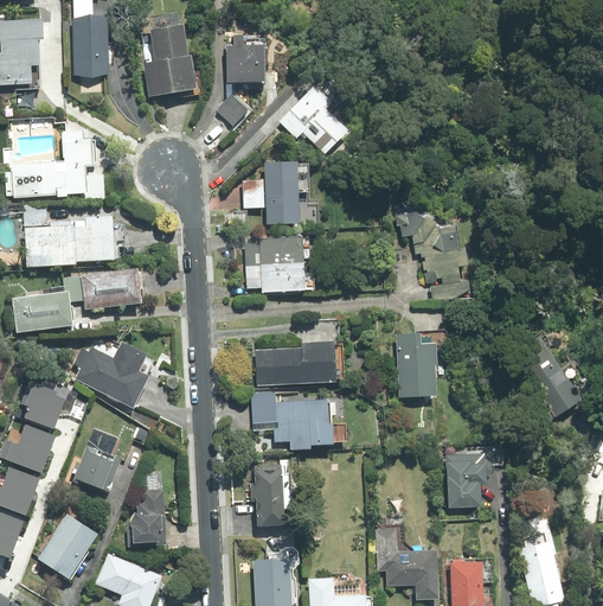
[(107,75),(107,17),(90,17),(90,0),(71,0),(70,75),(107,75)]
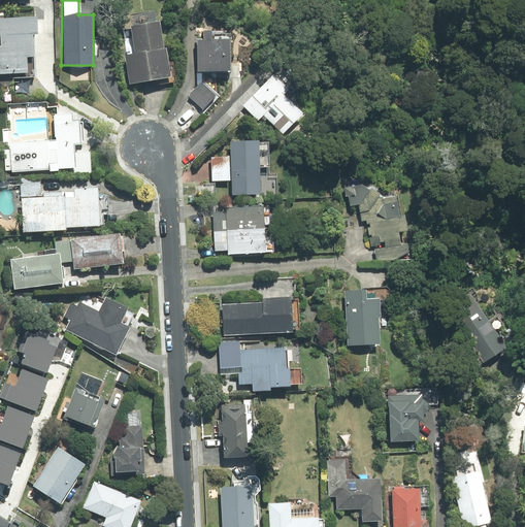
[(38,34),(39,21),(0,17),(0,37),(1,37),(0,50),(0,75),(31,77),(34,34),(38,34)]
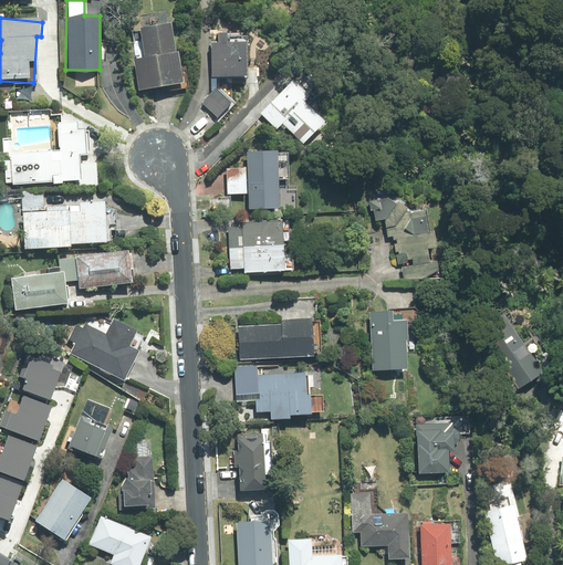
[(185,81),(173,18),(139,24),(145,55),(132,58),(138,89),(185,81)]
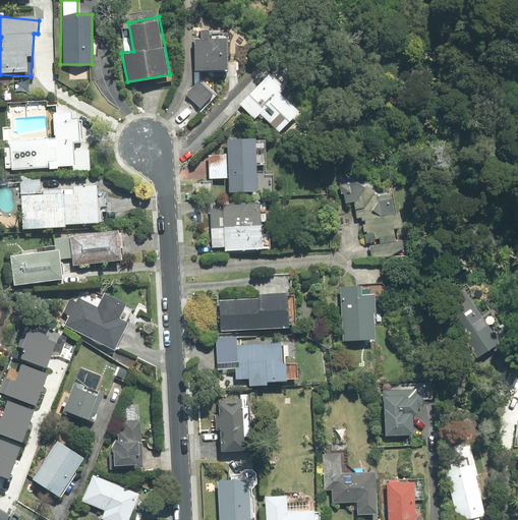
[(228,69),(229,37),(211,36),(212,27),(202,26),(202,36),(195,35),(194,68),(228,69)]
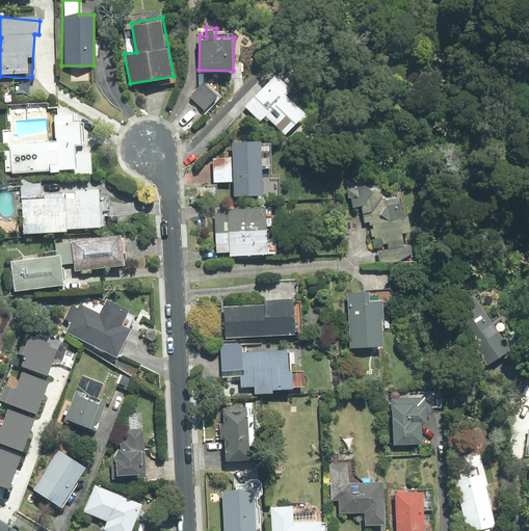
[(320,101),(284,64),(242,106),(279,142),(320,101)]
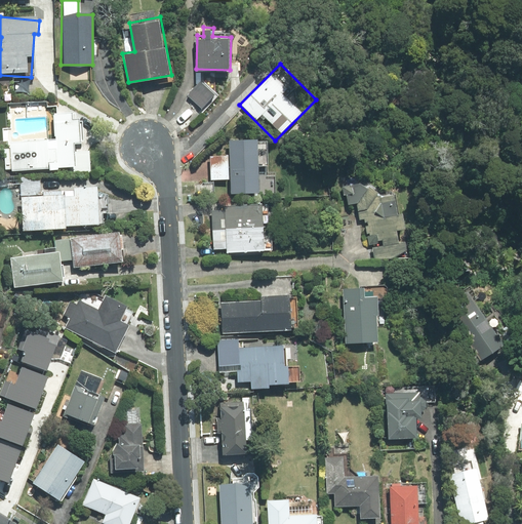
[(216,94),(199,77),(183,93),(201,111),(216,94)]
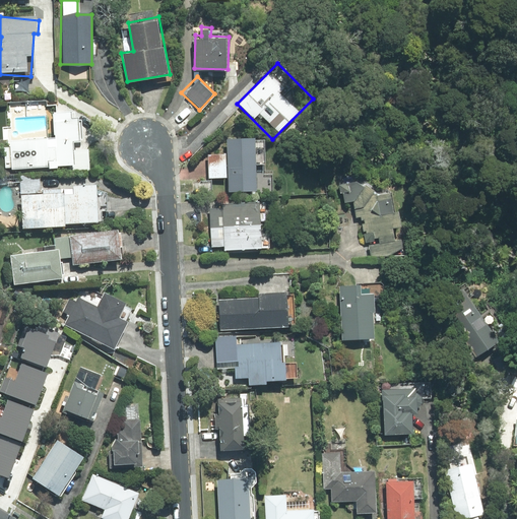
[(79,140),(80,118),(72,117),(73,113),(54,112),(54,140),(9,138),(8,169),(88,172),(88,150),(75,150),(75,140),(79,140)]
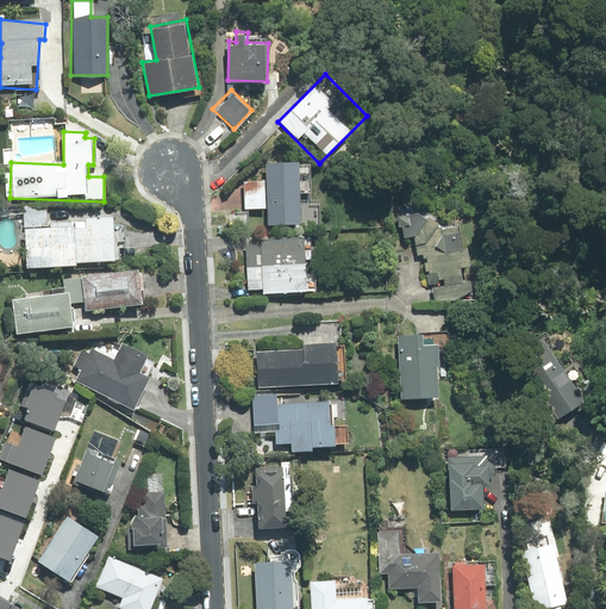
[(267,179),(244,179),(244,210),(267,210),(267,225),(301,225),(301,160),(267,160),(267,179)]
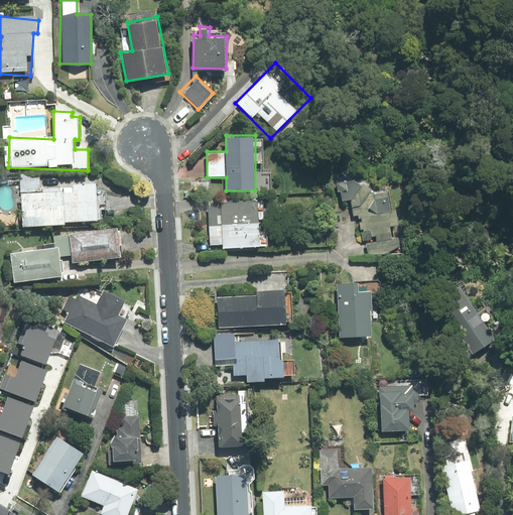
[(98,222),(99,182),(75,181),(75,187),(38,186),(39,175),(18,175),(18,192),(23,194),(22,226),(68,227),(68,221),(98,222)]
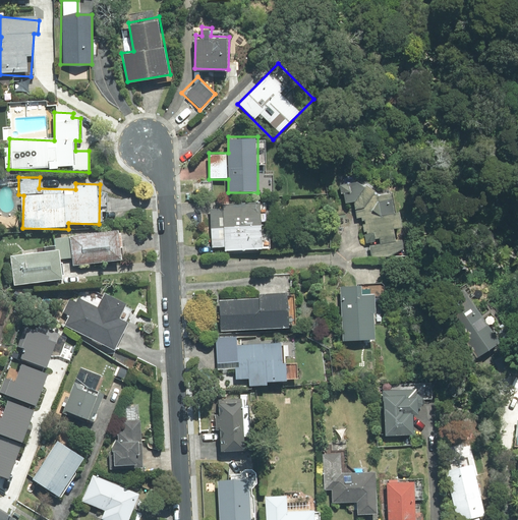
[(395,212),(391,189),(372,192),(370,177),(339,182),(343,204),(352,201),(356,220),(363,219),(371,261),(405,254),(402,238),(396,239),(394,228),(403,226),(400,211),(395,212)]
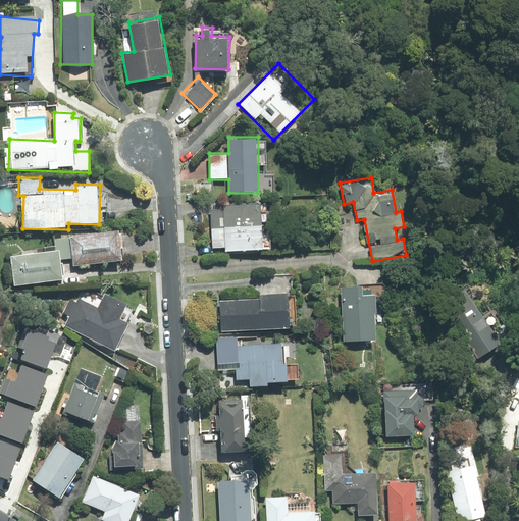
[(209,204),(210,248),(223,247),(223,251),(264,250),(263,202),(209,204)]
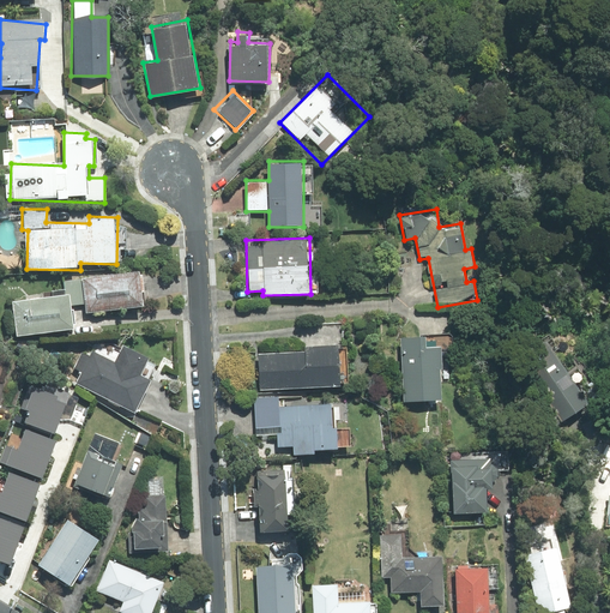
[(143,271),(82,278),(85,314),(148,306),(143,271)]
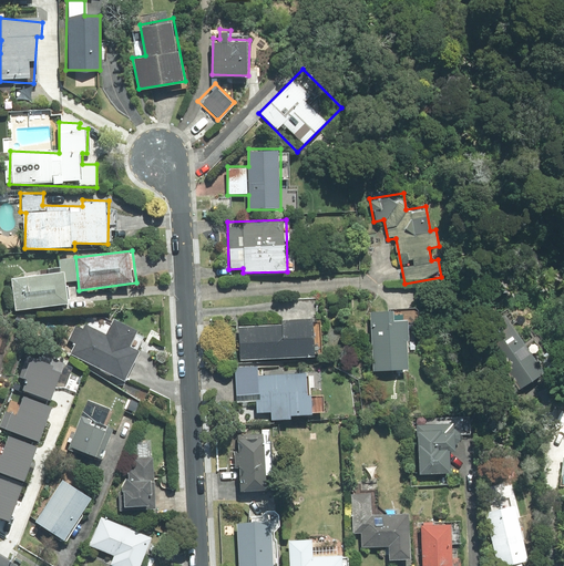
[(75,283),(73,265),(61,266),(61,271),(12,278),(16,310),(69,302),(67,284),(75,283)]
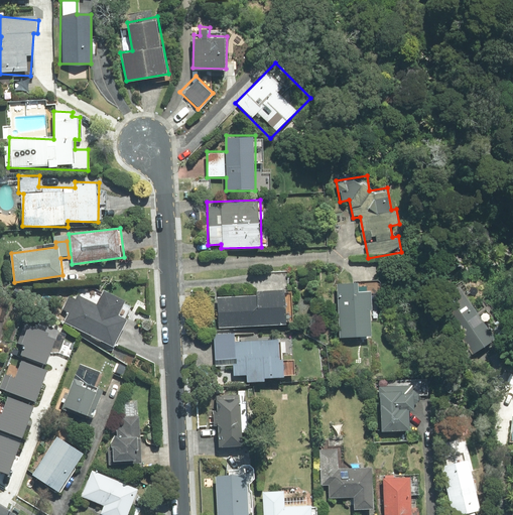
[(338,335),(369,334),(368,307),(373,307),(372,288),(359,289),(359,282),(336,283),(338,335)]
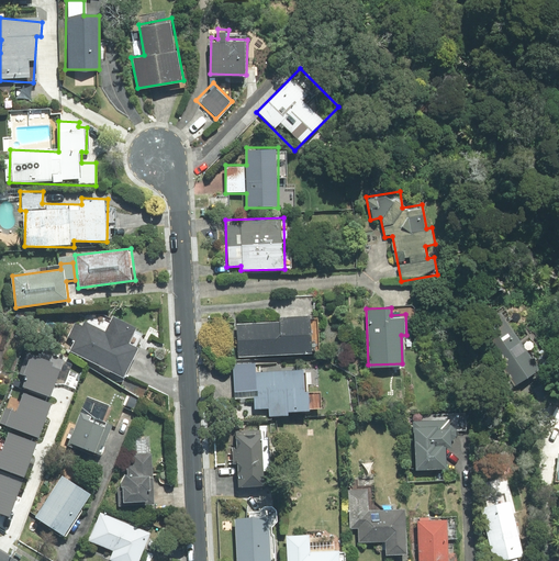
[(147,338),(81,309),(67,339),(74,341),(68,354),(127,380),(147,338)]
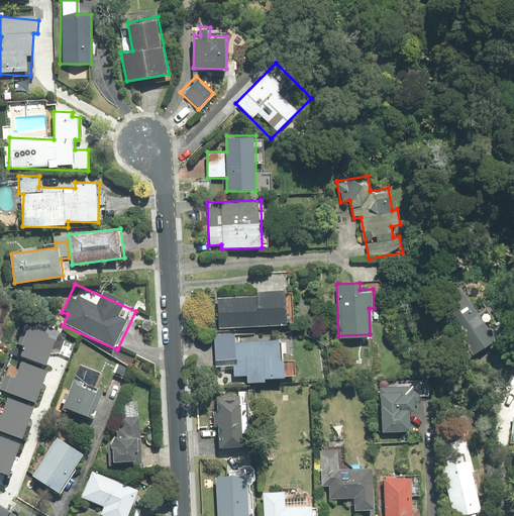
[(216,299),(218,328),(290,322),(287,287),(257,290),(257,295),(216,299)]
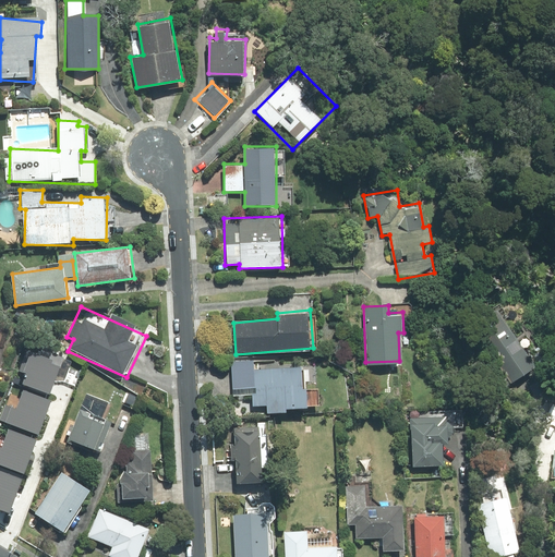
[(537,366),(504,317),(475,336),(508,385),(537,366)]
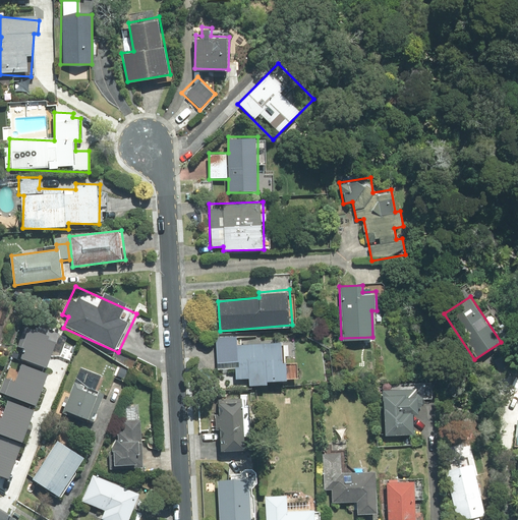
[(237,335),(215,336),(216,367),(235,367),(236,381),(248,380),(248,385),(269,384),(269,381),(285,380),(283,340),(238,342),(237,335)]
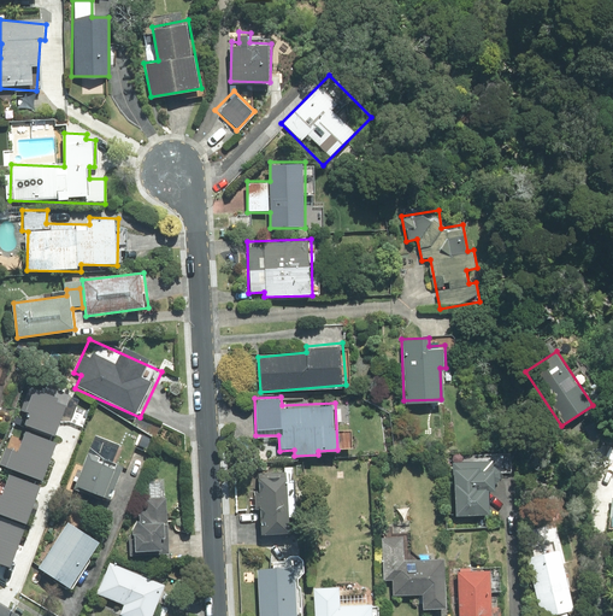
[(108,498),(124,468),(90,451),(76,481),(108,498)]
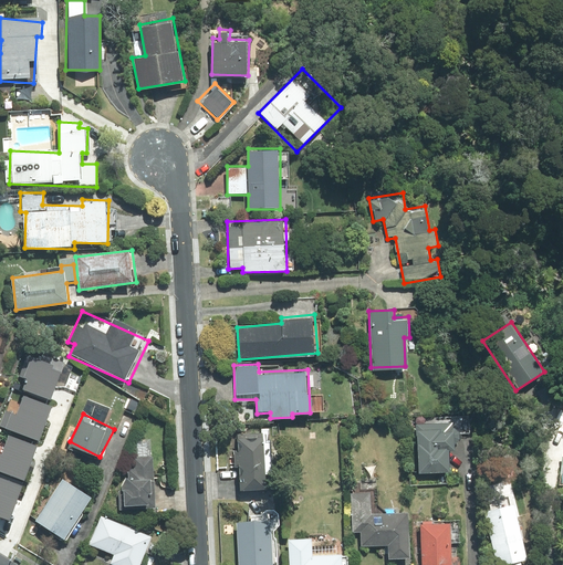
[(2,420),(0,425),(0,472),(7,475),(11,464),(37,474),(51,440),(2,420)]
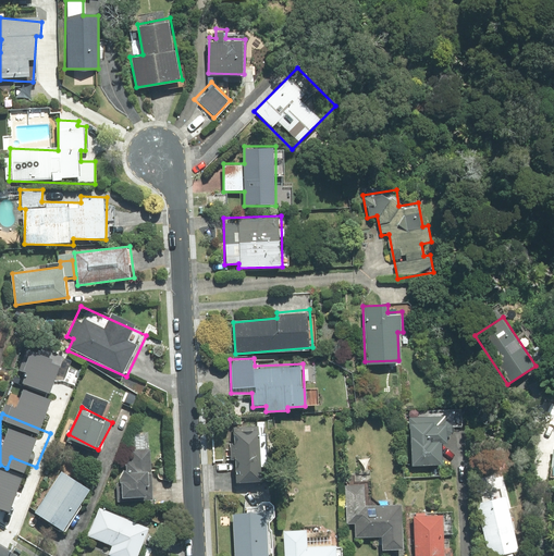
[(447,443),(446,422),(441,422),(440,415),(407,416),(409,466),(443,465),(442,444),(447,443)]
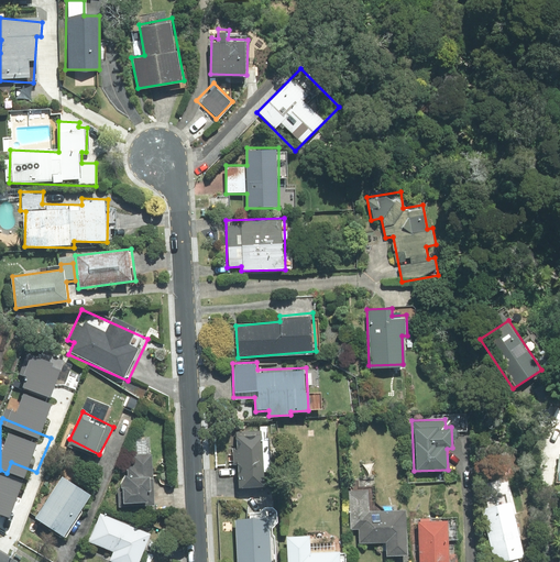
[(265,486),(264,430),(233,431),(235,487),(265,486)]
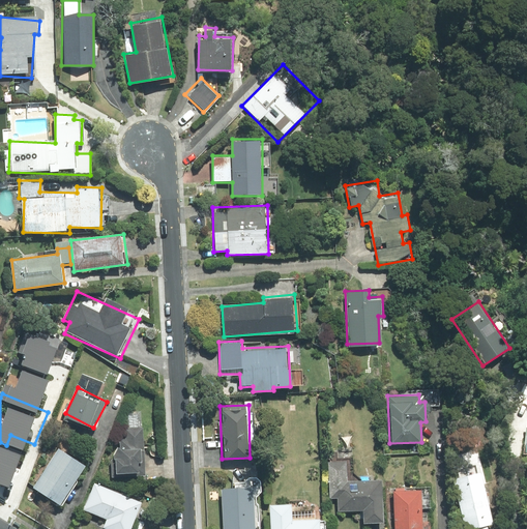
[(526,405),(516,405),(515,424),(525,425),(524,451),(526,450),(526,405)]
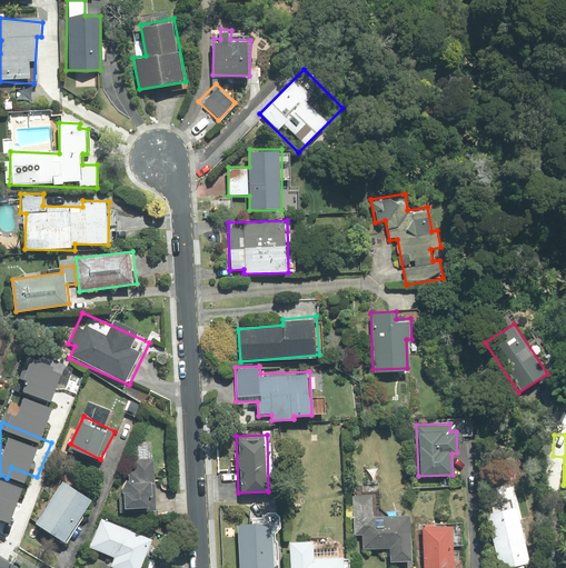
[(154,460),(133,461),(133,471),(128,471),(128,480),(123,480),(125,508),(154,508),(154,460)]
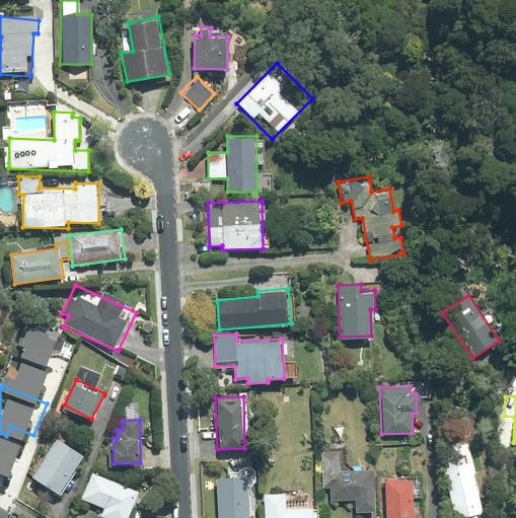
[(87,456),(59,438),(33,476),(62,496),(87,456)]
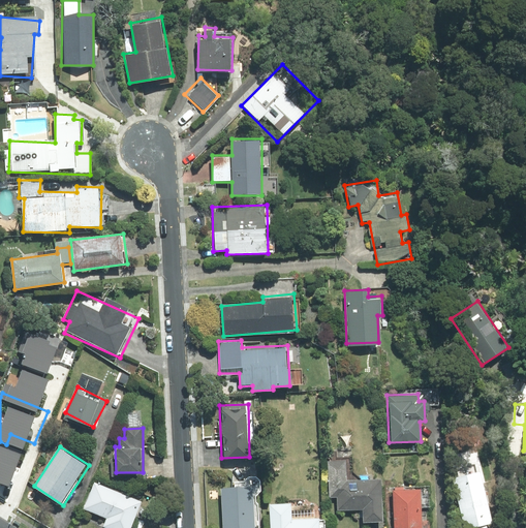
[(349,460),(327,460),(327,495),(335,495),(335,510),(362,510),(362,520),(382,520),(382,478),(349,478),(349,460)]
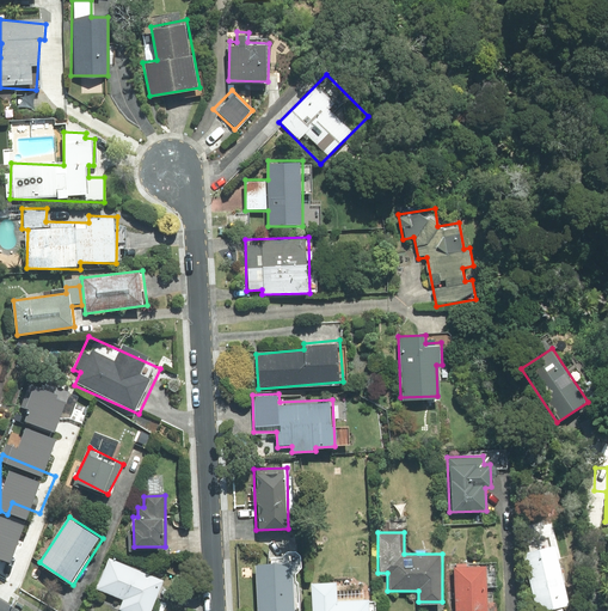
[(548,610),(569,606),(554,541),(521,549),(535,610),(548,610)]
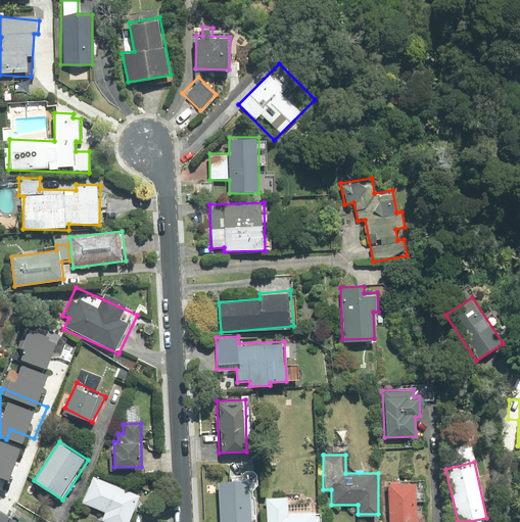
[(93,476),(82,504),(104,513),(101,521),(130,521),(141,496),(93,476)]
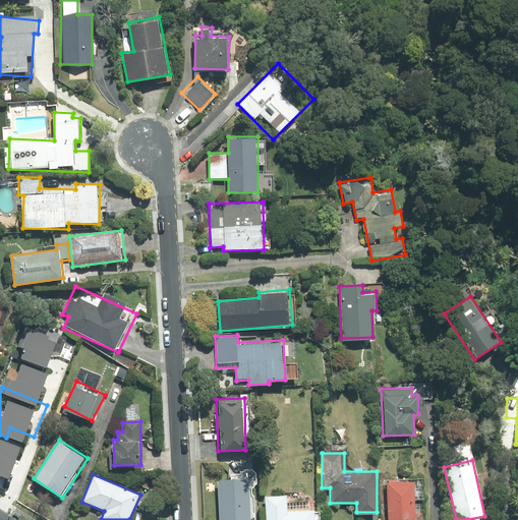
[(250,519),(249,477),(217,478),(218,519),(250,519)]
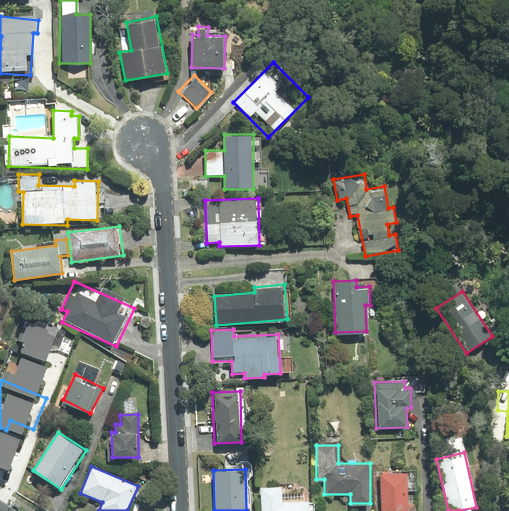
[(406,510),(407,473),(381,472),(380,510),(406,510)]
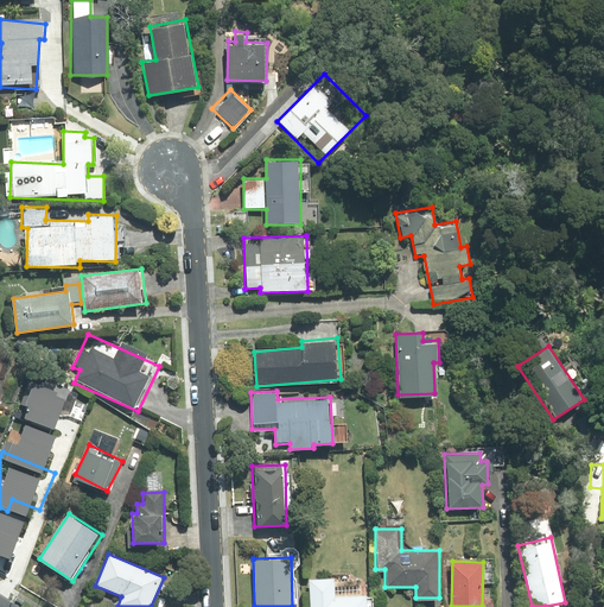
[(332,579),(310,579),(309,606),(366,606),(367,595),(332,595),(332,579)]
